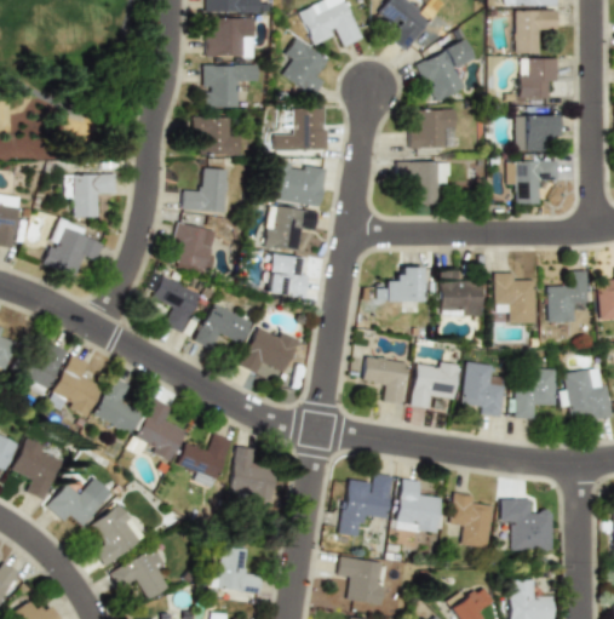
[(204,0),(204,13),(258,13),(258,0),(204,0)]
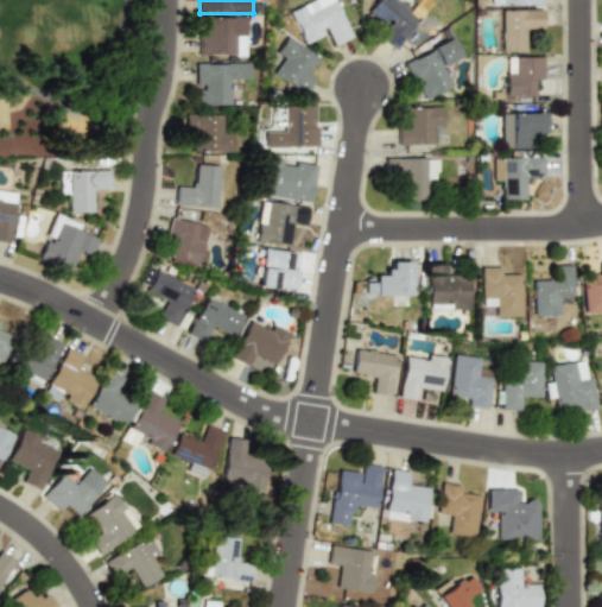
[(316,0),(292,11),(309,46),(331,37),(336,48),(356,38),(340,0),(316,0)]
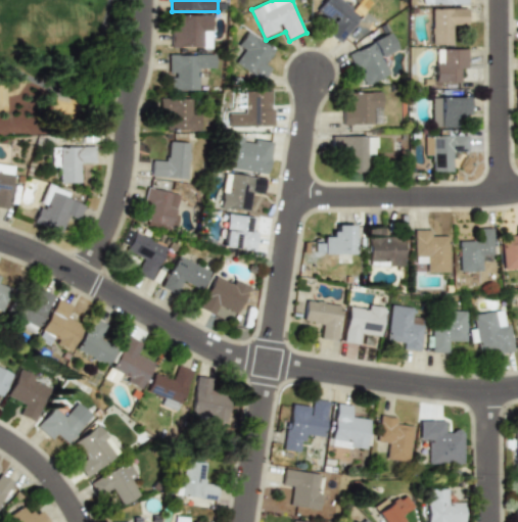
[(328,32),(344,44),(364,16),(348,5),(351,0),(326,0),(319,11),(335,22),(328,32)]
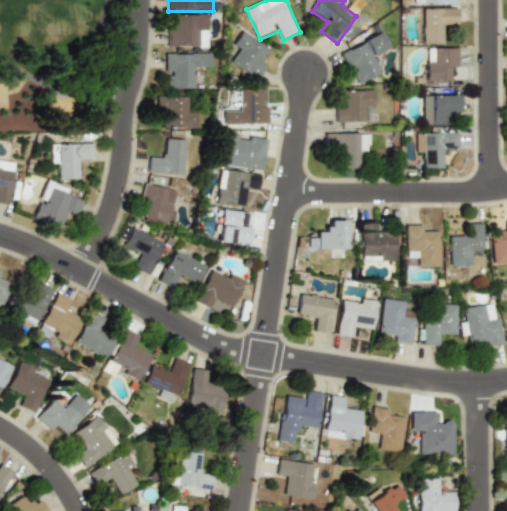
[(449,44),(449,22),(461,22),(461,8),(426,8),(426,44),(449,44)]
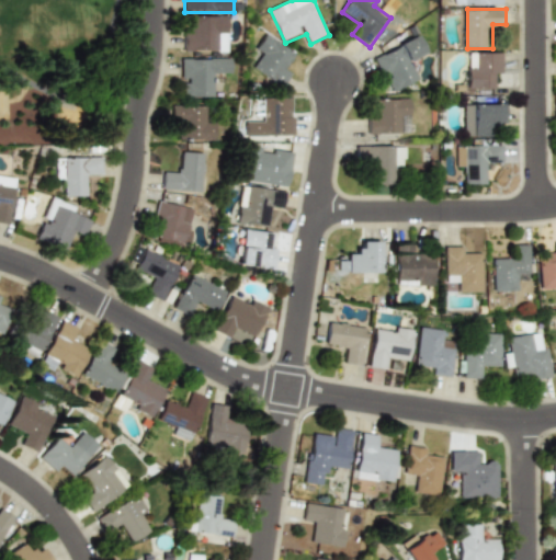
[(227,16),(194,16),(194,29),(184,29),(184,50),(227,50),(227,16)]
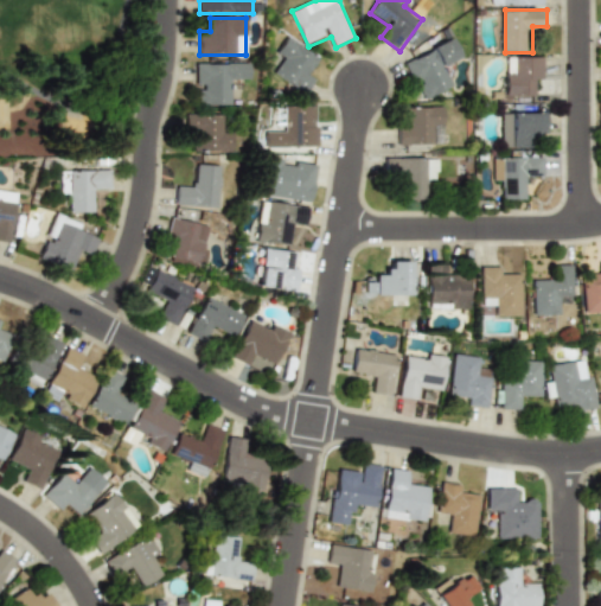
[(276,58),(285,63),(277,76),(307,94),(320,72),(312,68),(319,56),(289,37),(276,58)]
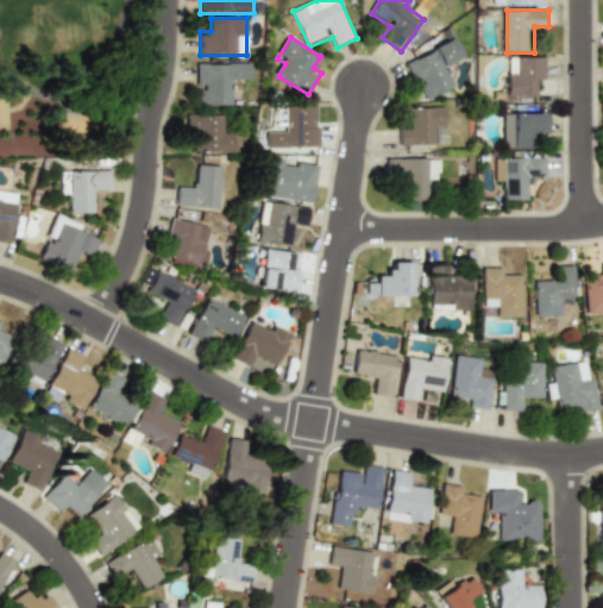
[(409,60),(426,101),(459,88),(451,67),(466,60),(458,39),(409,60)]
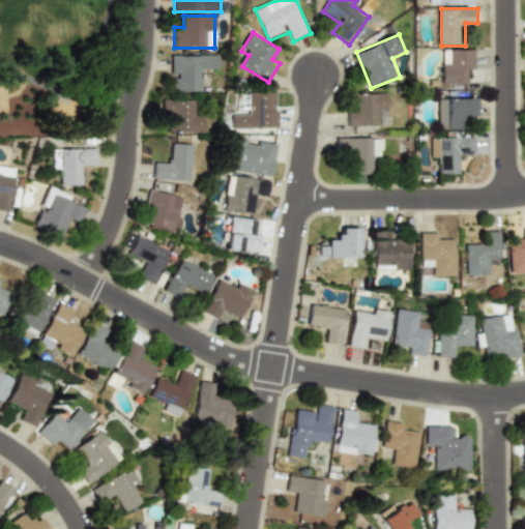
[(478,74),(478,50),(444,50),(444,84),(467,84),(467,74),(478,74)]
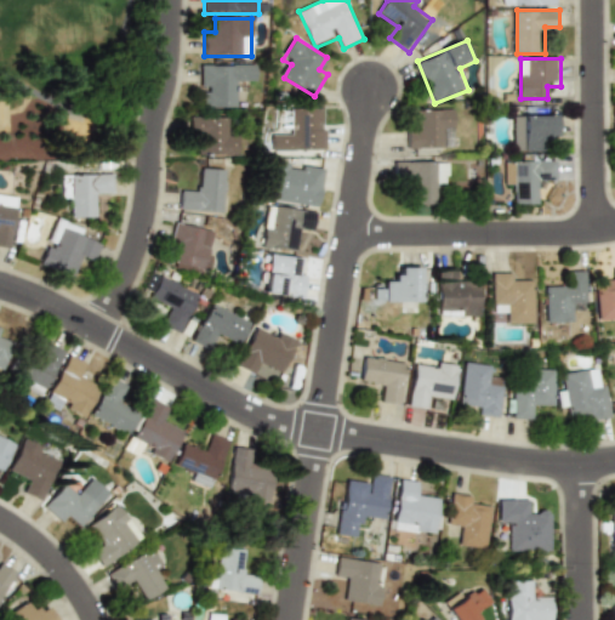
[(201,109),(240,109),(240,80),(255,80),(255,64),(201,64),(201,109)]
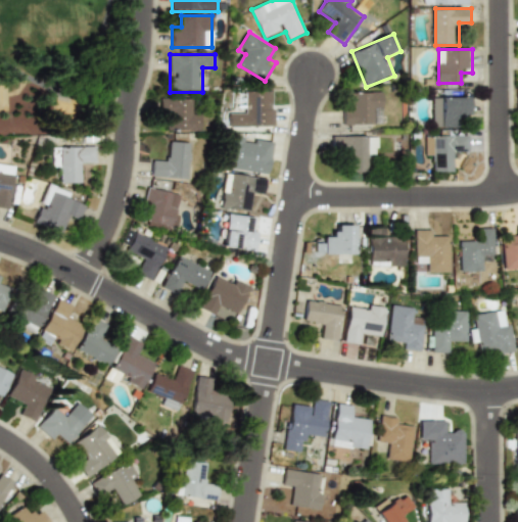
[(277,128),(277,91),(244,91),(244,116),(232,116),(232,128),(277,128)]
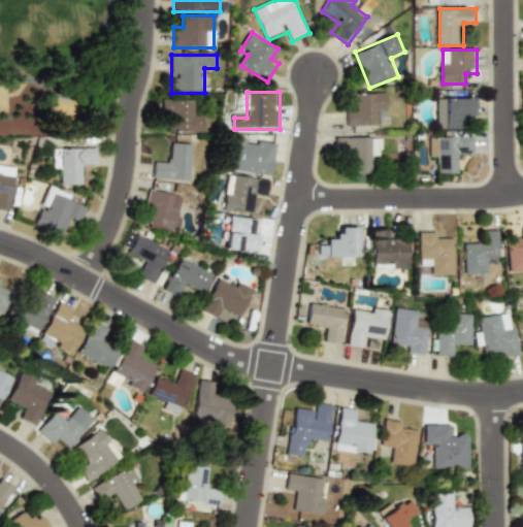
[(349,126),(381,126),(381,116),(390,116),(390,94),(359,94),(359,105),(349,105),(349,126)]
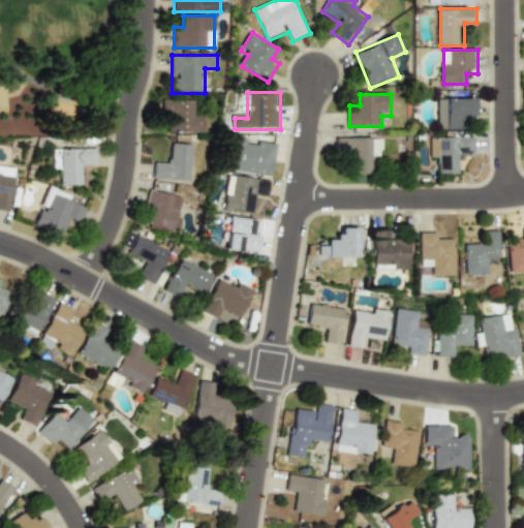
[(466,129),(466,118),(476,118),(476,98),(441,98),(441,129),(466,129)]
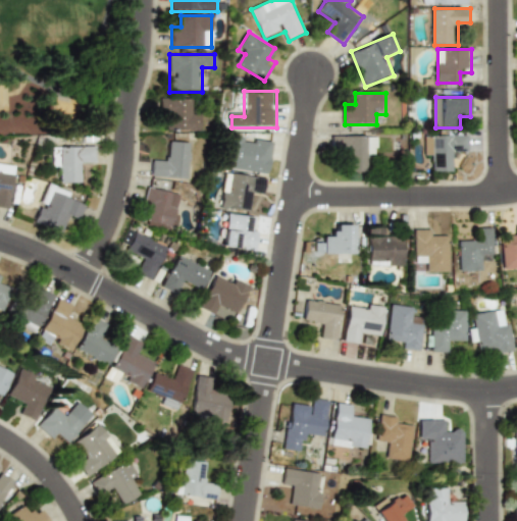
[(198,132),(198,110),(191,110),(191,99),(160,99),(160,120),(170,120),(170,132),(198,132)]
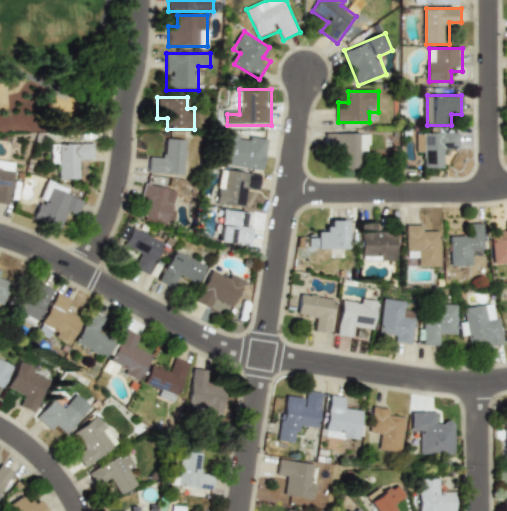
[(270,139),(225,132),(220,164),(265,171),(270,139)]
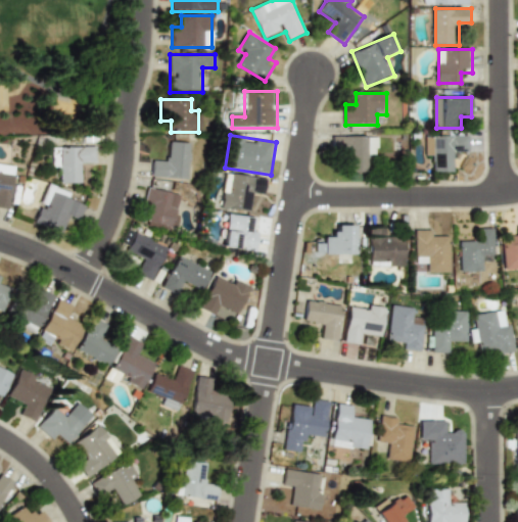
[(429,160),(438,160),(438,173),(460,173),(460,149),(471,149),(471,135),(429,135),(429,160)]
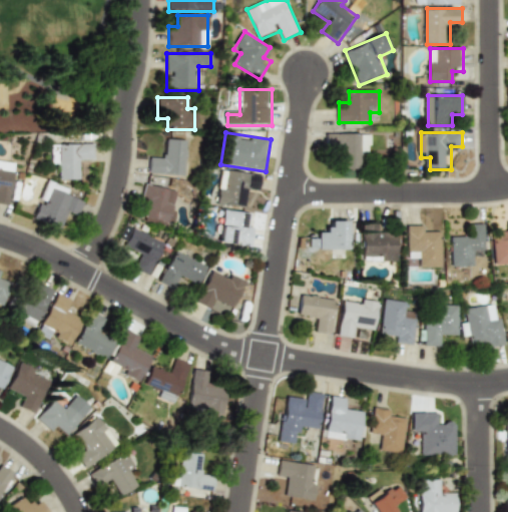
[(373,154),(374,134),(330,133),(330,145),(342,145),(342,168),(364,168),(364,154),(373,154)]
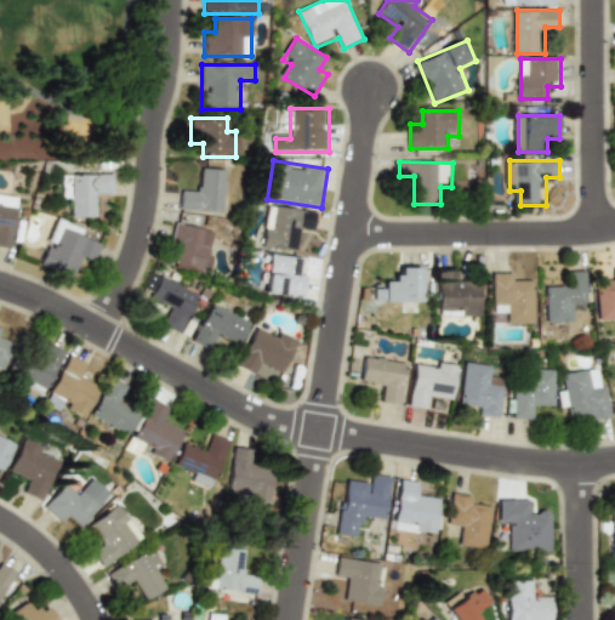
[(180,210),(223,212),(226,170),(197,168),(195,195),(181,194),(180,210)]
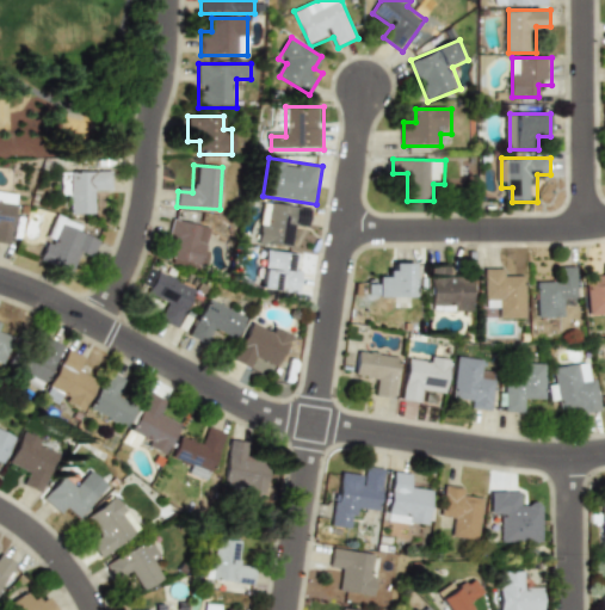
[(62,201),(74,201),(74,214),(99,214),(100,191),(112,191),(112,172),(62,171),(62,201)]
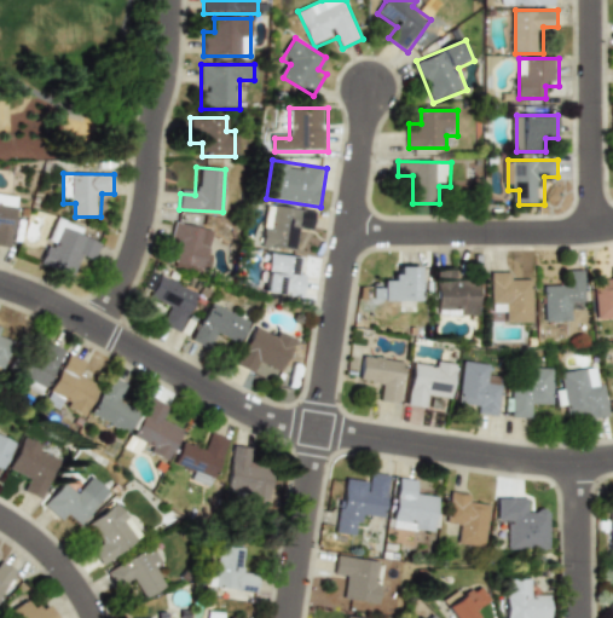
[(0,246),(12,248),(18,197),(0,194),(0,246)]
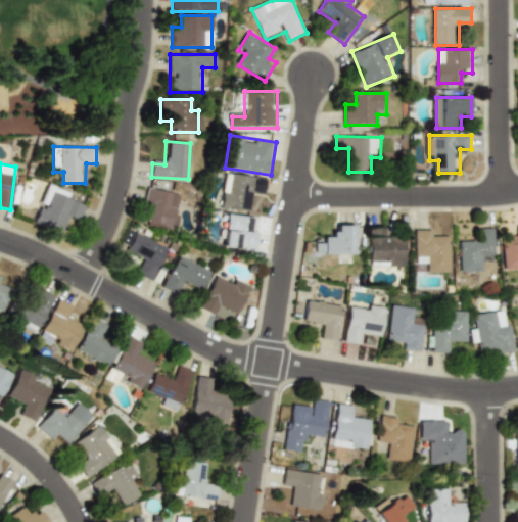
[(253,212),(255,190),(268,192),(269,178),(227,174),(224,209),(253,212)]
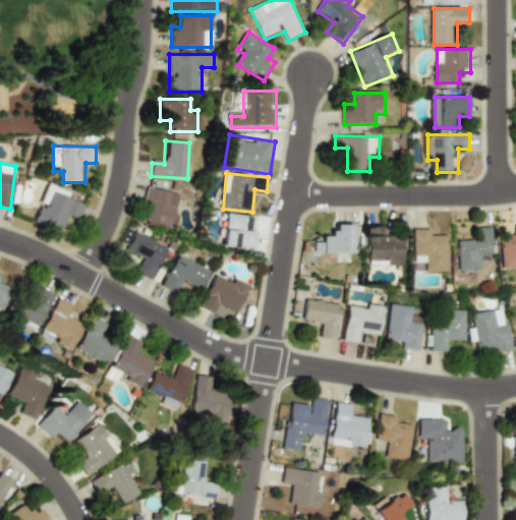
[(34,221),(62,233),(69,218),(78,222),(86,205),(75,200),(77,195),(50,183),(34,221)]
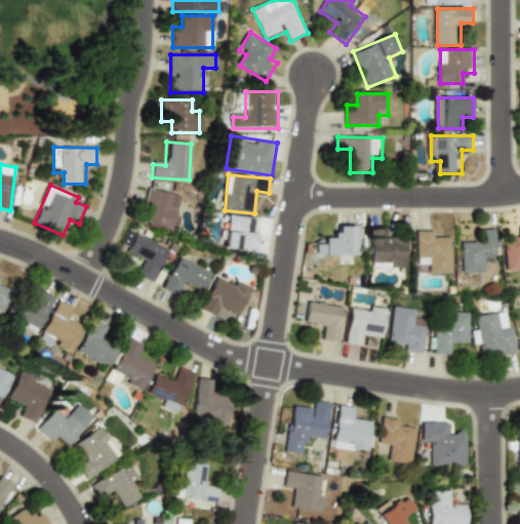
[(145,213),(153,214),(150,227),(176,232),(184,195),(149,189),(145,213)]
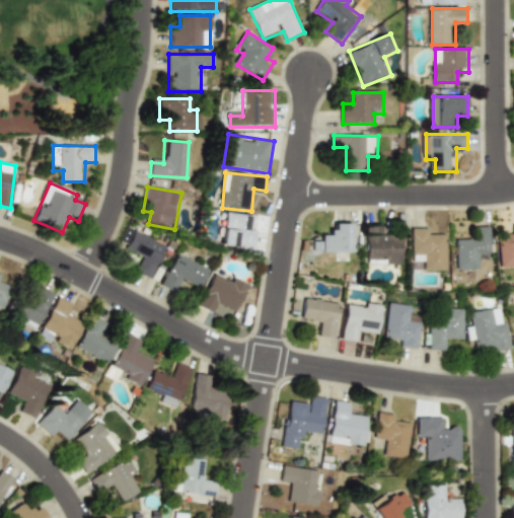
[(257,250),(261,216),(228,213),(224,246),(257,250)]
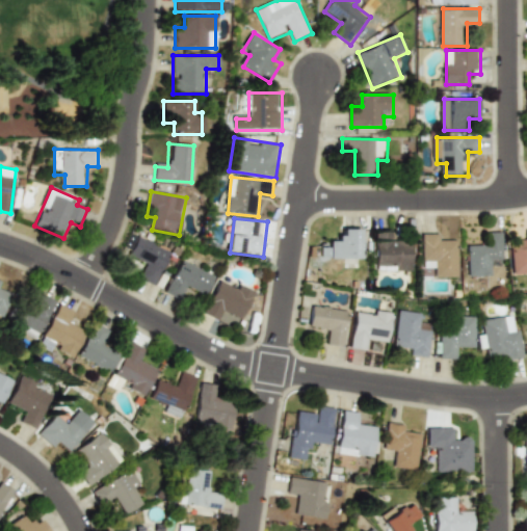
[(332,240),(332,261),(363,261),(363,230),(342,230),(342,240),(332,240)]
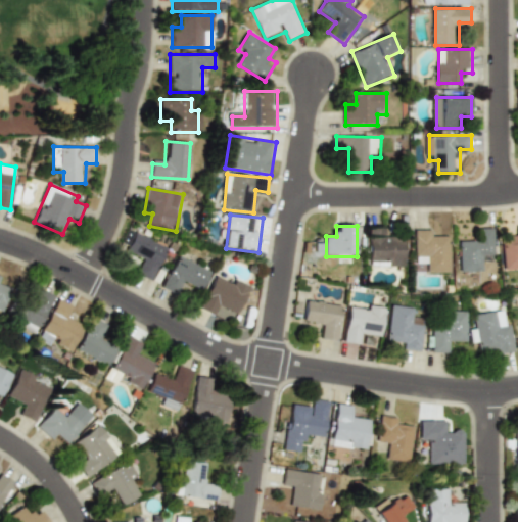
[(407,267),(407,236),(392,236),(392,226),(371,226),(371,267),(407,267)]
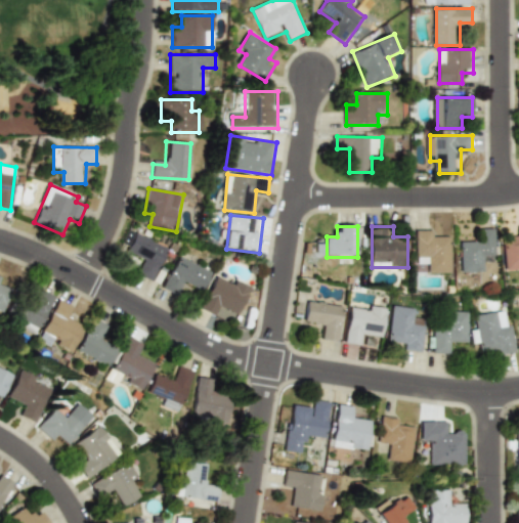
[(507,270),(518,269),(518,227),(516,227),(517,238),(506,240),(507,270)]
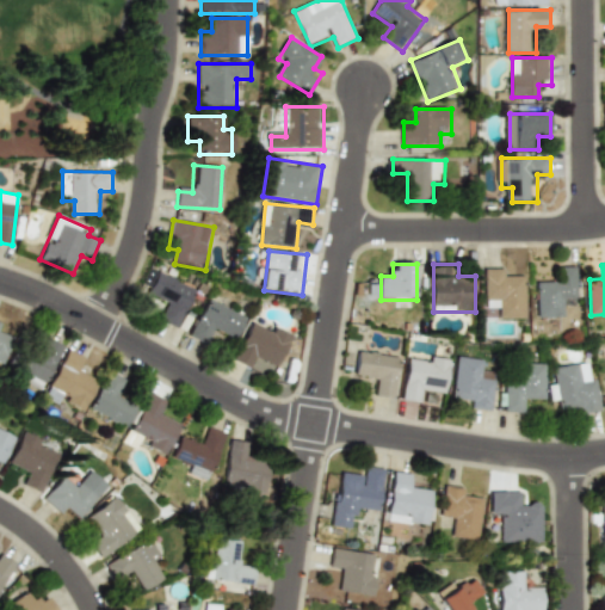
[(539,279),(541,318),(569,318),(569,305),(581,305),(581,267),(563,267),(563,279),(539,279)]
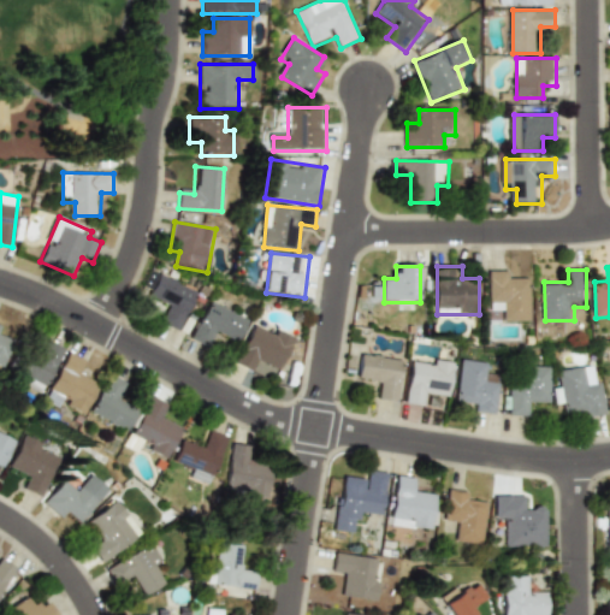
[(167,303),(160,323),(183,331),(199,290),(152,272),(143,295),(167,303)]
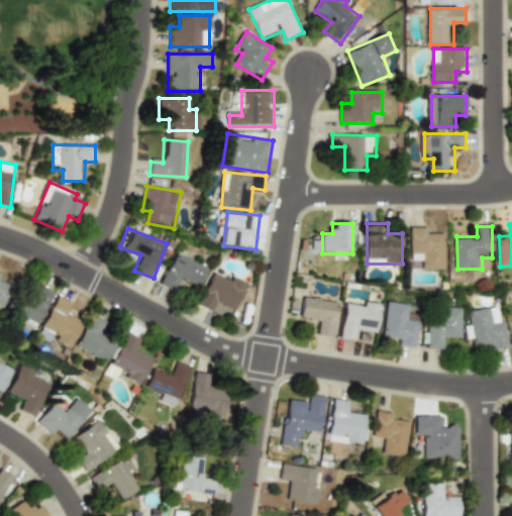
[(447,269),(447,236),(437,236),(437,228),(413,228),(413,259),(423,259),(423,269),(447,269)]
